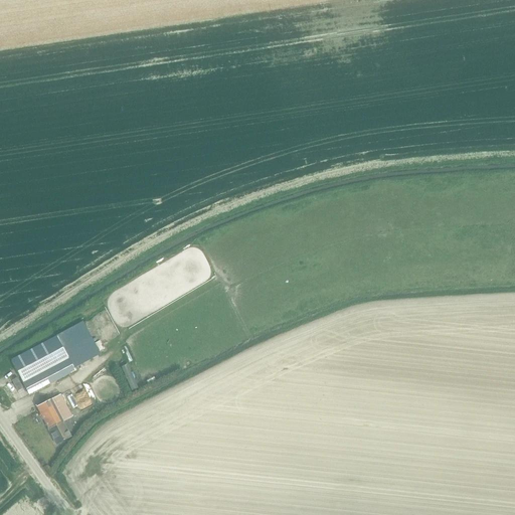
[(82,323),(56,337),(11,361),(20,378),(2,388),(11,404),(74,371),(72,368),(100,354),(82,323)]
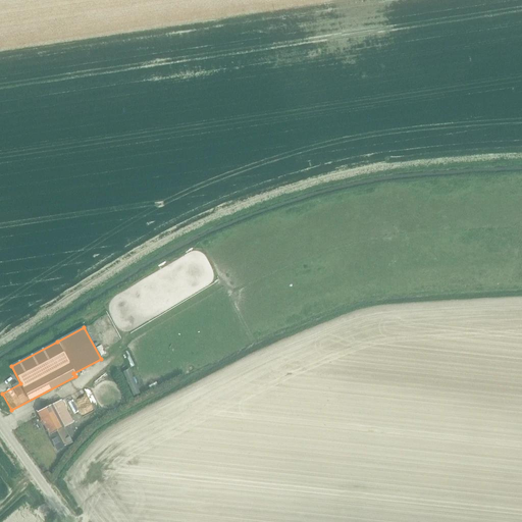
[(154,385),(161,380),(158,375),(151,380),(154,385)]
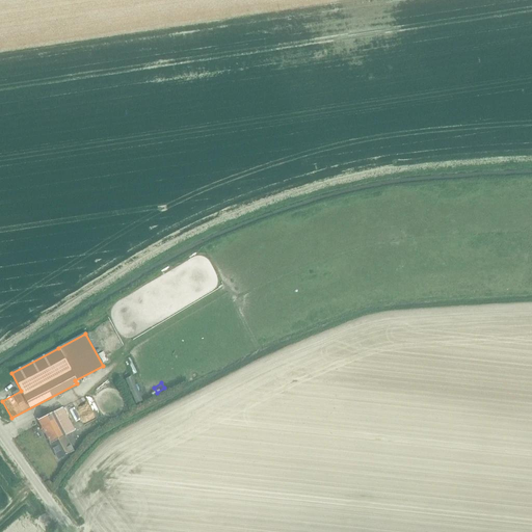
[(78,401),(72,403),(75,418),(82,416),(78,401)]
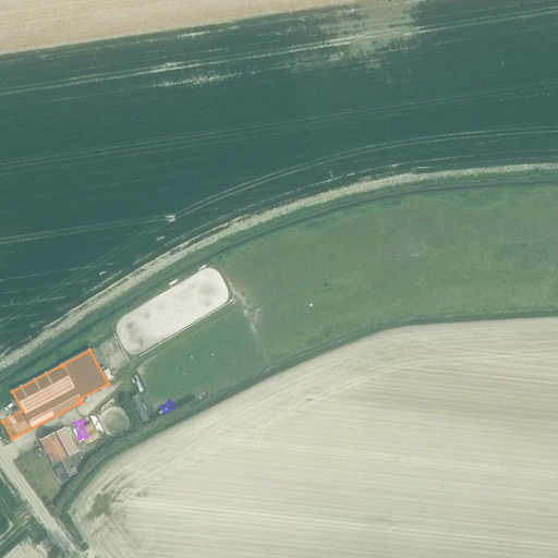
[(60,481),(75,473),(76,473),(70,461),(77,458),(75,453),(77,451),(65,427),(39,440),(60,481)]
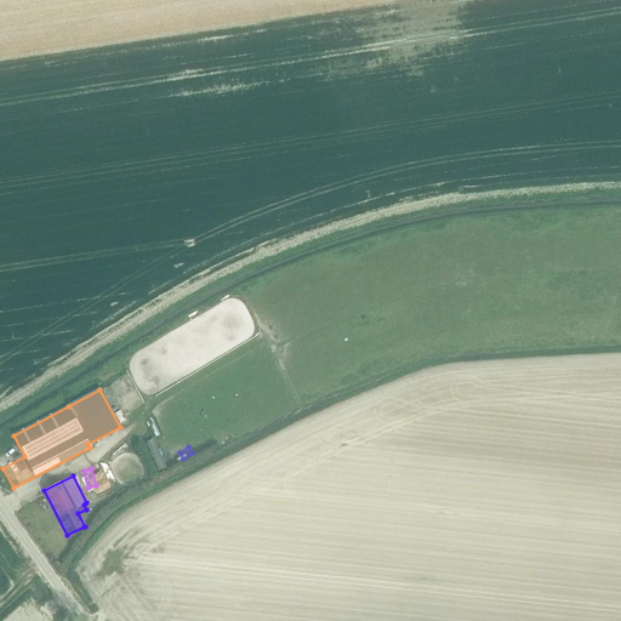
[(110,497),(121,494),(119,488),(108,491),(110,497)]
